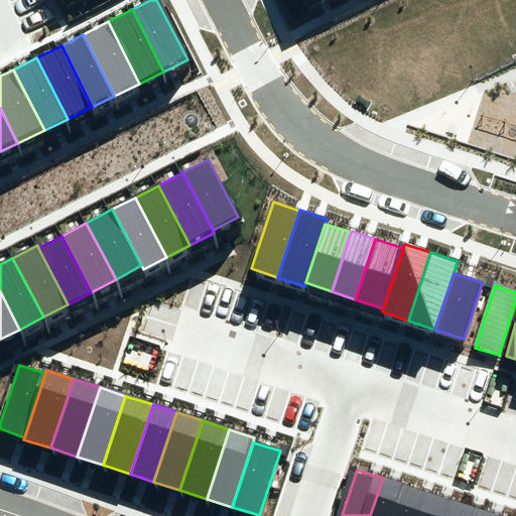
[(370,515),(398,515),(409,487),(383,478),(370,515)]
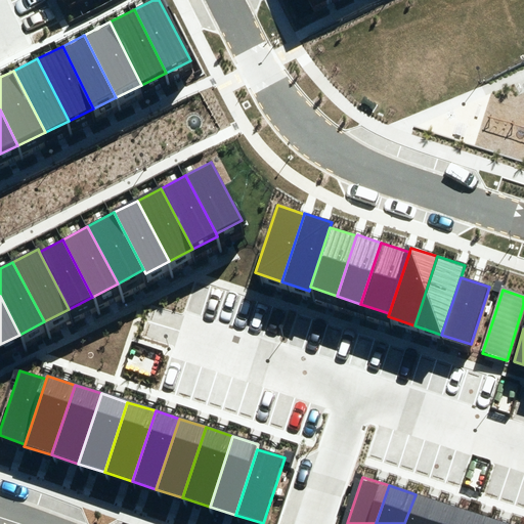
[(404,523),(431,523),(439,501),(416,494),(404,523)]
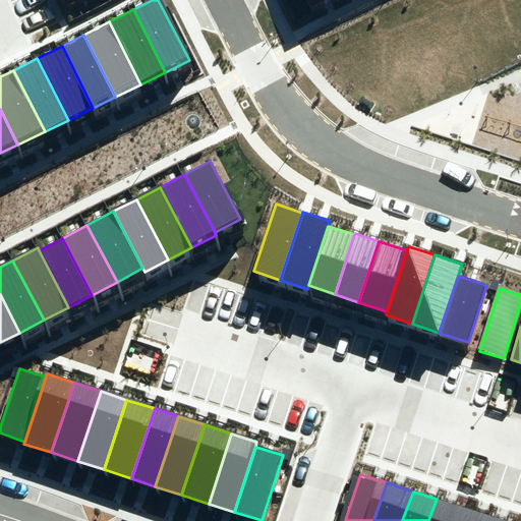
[(428,520),(458,520),(462,508),(437,499),(428,520)]
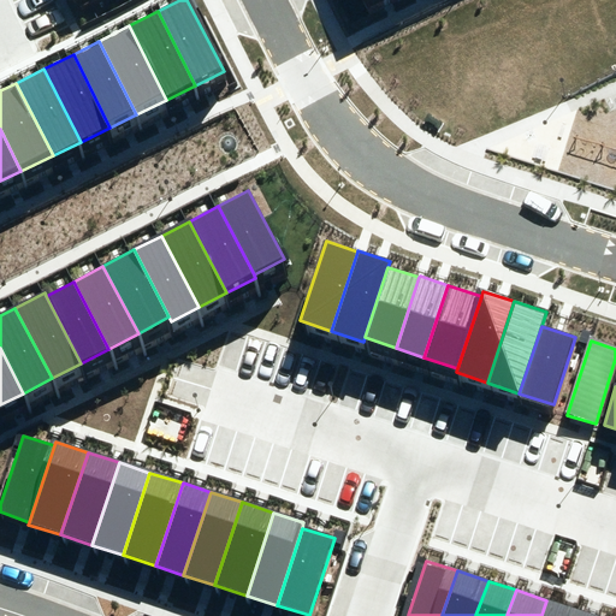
[(542,615),(575,615),(579,610),(546,600),(542,615)]
